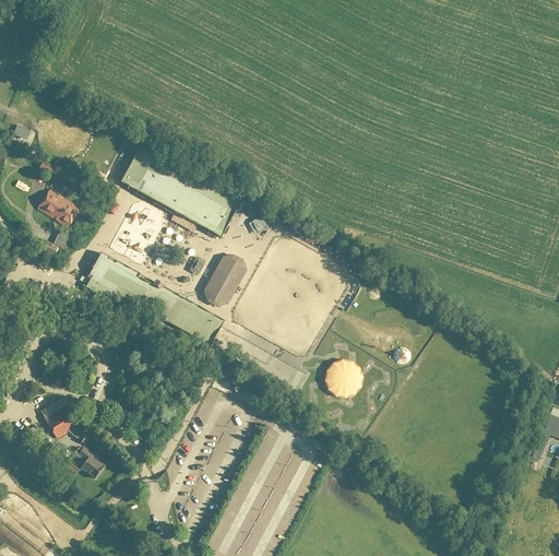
[(239,205),(140,150),(122,180),(223,236),(239,205)]
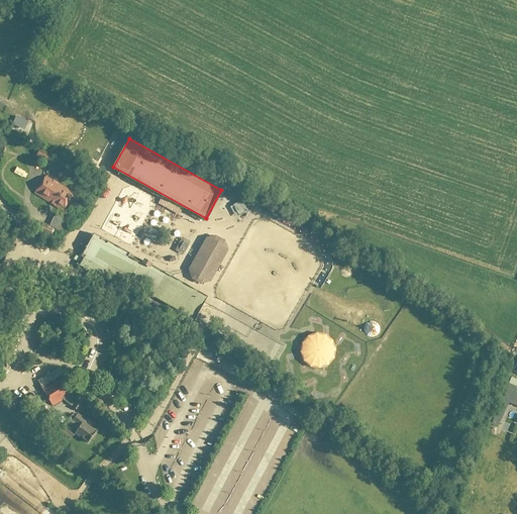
[(62,208),(63,209),(74,191),(73,190),(73,191),(45,174),(34,192),(35,192),(62,208)]
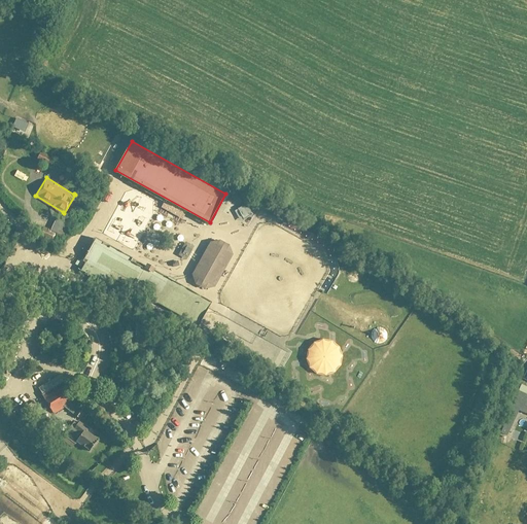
[(247,202),(238,207),(244,218),(253,213),(247,202)]
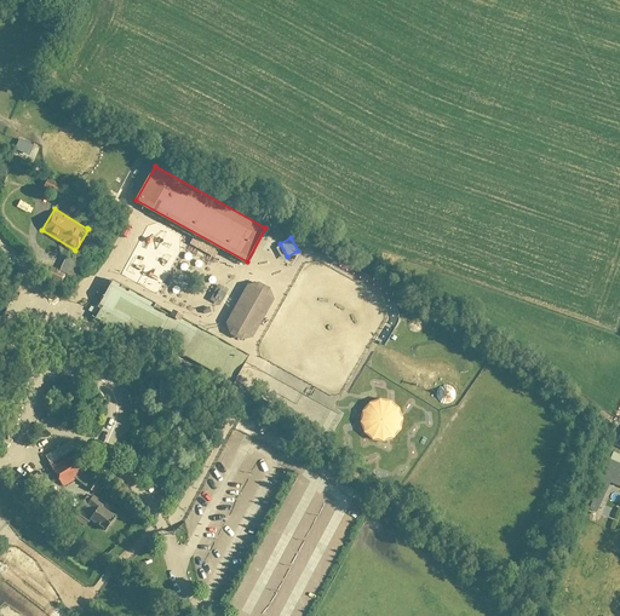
[(67,272),(51,264),(45,275),(62,283),(67,272)]
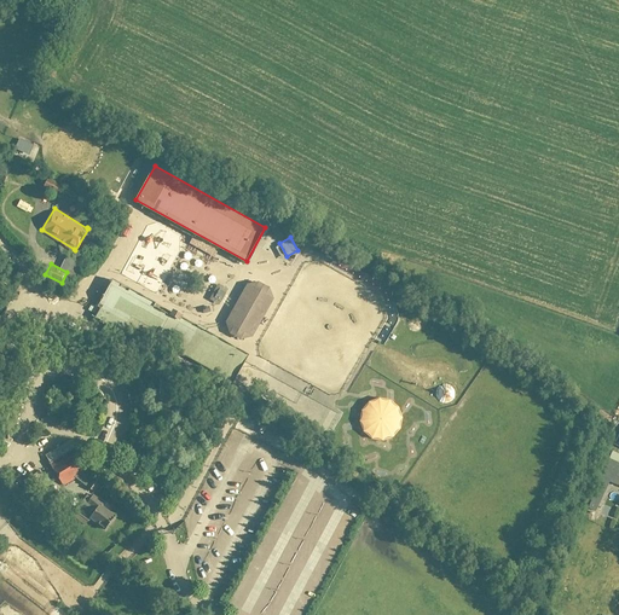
[(247,283),(225,320),(229,332),(239,338),(253,336),(273,297),(268,286),(258,280),(247,283)]
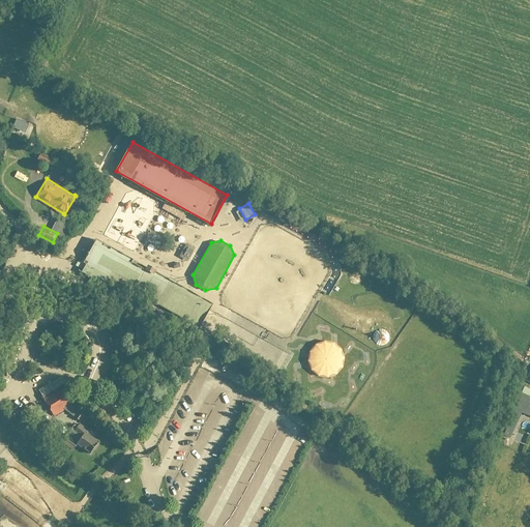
[(86,264),(81,272),(91,277),(102,284),(107,287),(112,279),(199,327),(201,324),(210,308),(93,243),(87,256),(83,262),(86,264)]
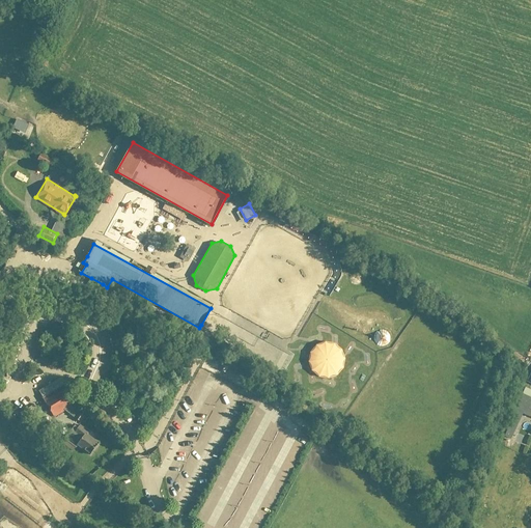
[(188,246),(184,253),(189,257),(194,249),(188,246)]
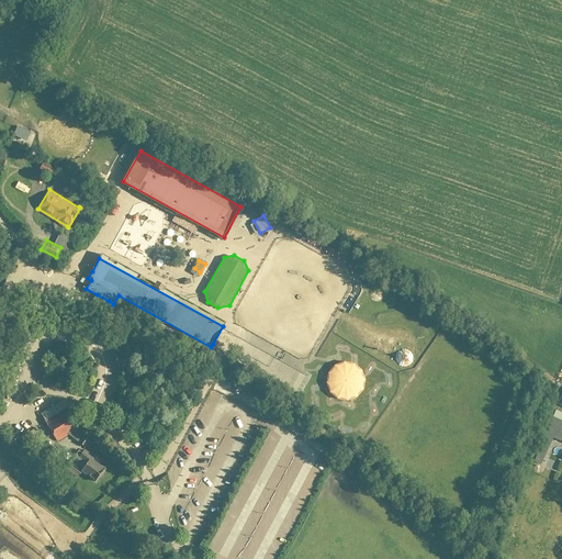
[(3,313),(0,317),(0,327),(2,330),(10,317),(3,313)]
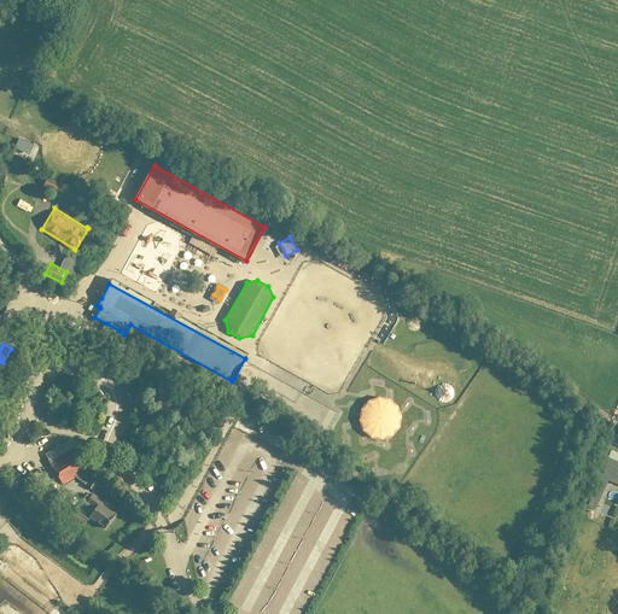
[(173,414),(174,378),(158,378),(157,414),(173,414)]
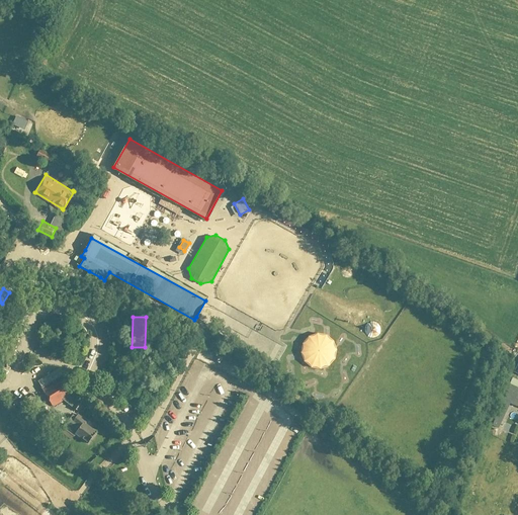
[(372,326),(370,337),(378,338),(381,327),(372,326)]
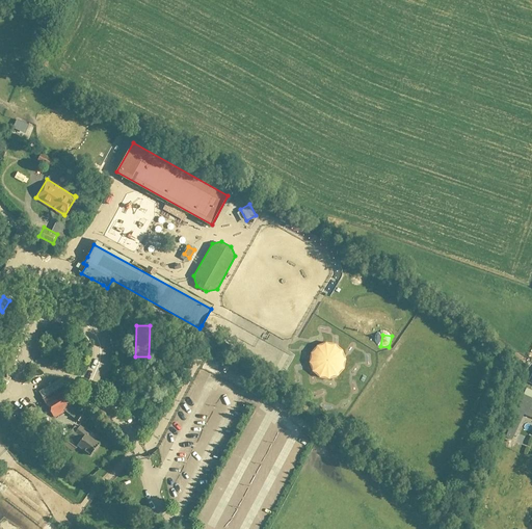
[(340,340),(308,347),(314,370),(318,369),(320,376),(346,370),(340,340)]
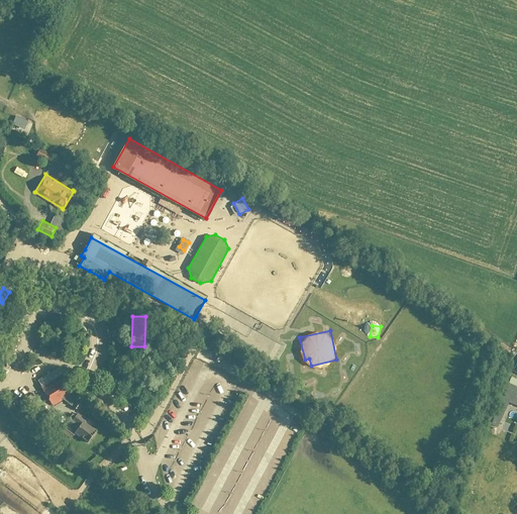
[(53,405),(75,392),(64,375),(42,388),(53,405)]
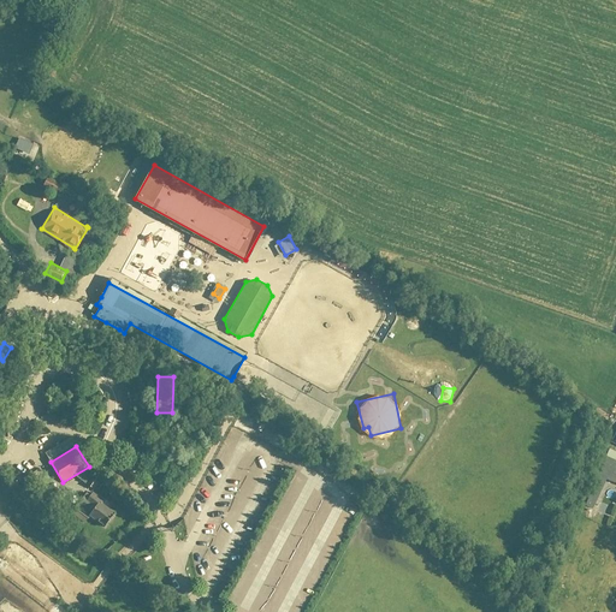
[(615,481),(615,459),(606,455),(598,474),(585,504),(593,507),(606,477),(615,481)]
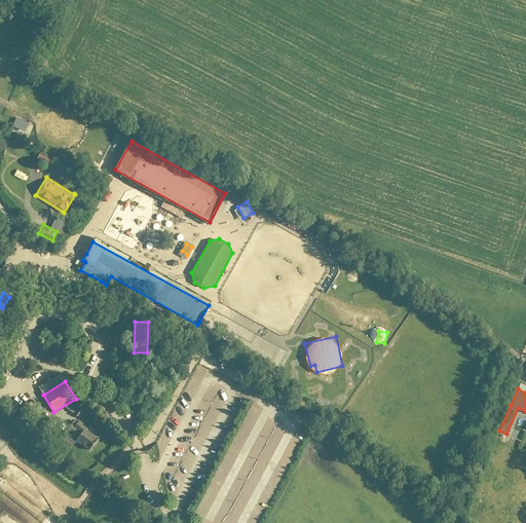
[(79,416),(85,407),(80,404),(74,412),(79,416)]
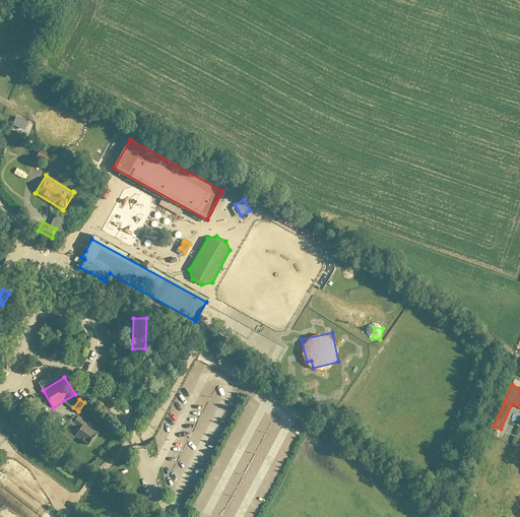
[(130,402),(124,407),(130,413),(135,408),(130,402)]
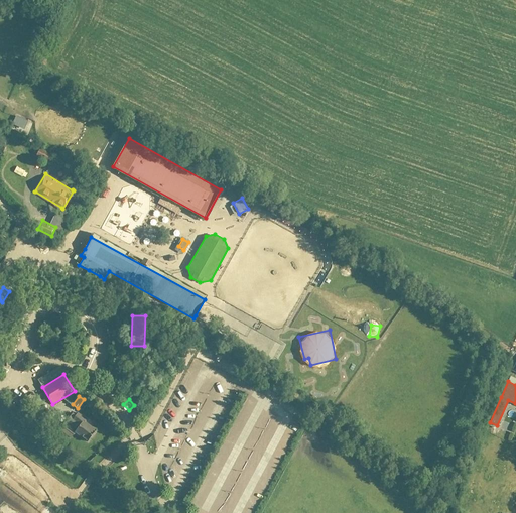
[(74,433),(76,430),(88,439),(96,429),(85,421),(87,418),(78,412),(76,414),(72,411),(61,425),(74,433)]
